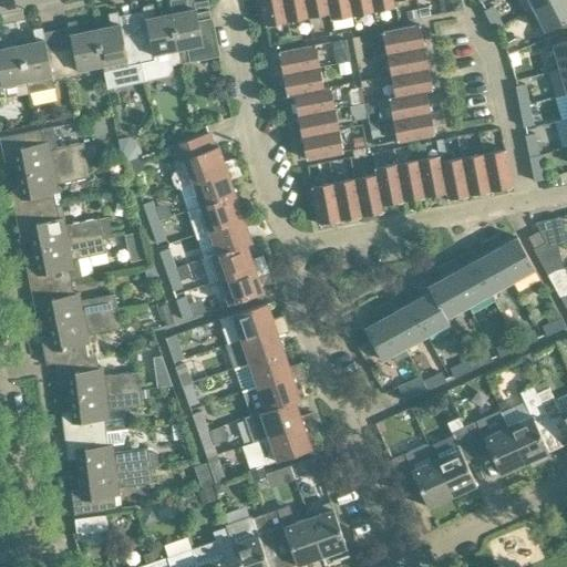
[(173,0),(171,1),(173,13),(182,62),(218,54),(217,47),(209,10),(196,12),(194,0),(173,0)]
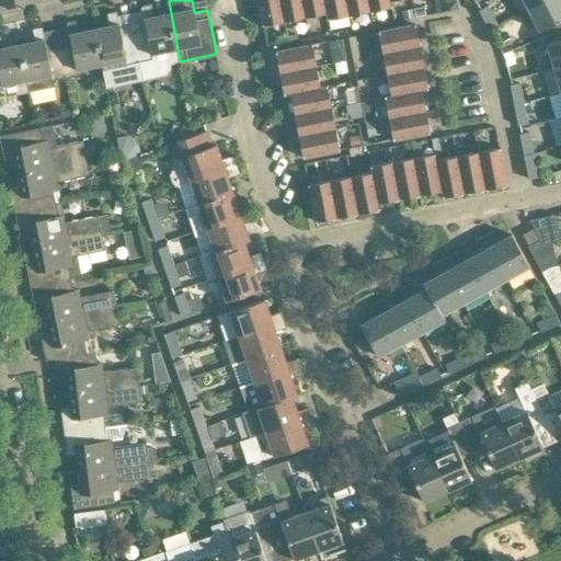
[(279,0),(256,0),(262,25),(284,21),(279,0)]
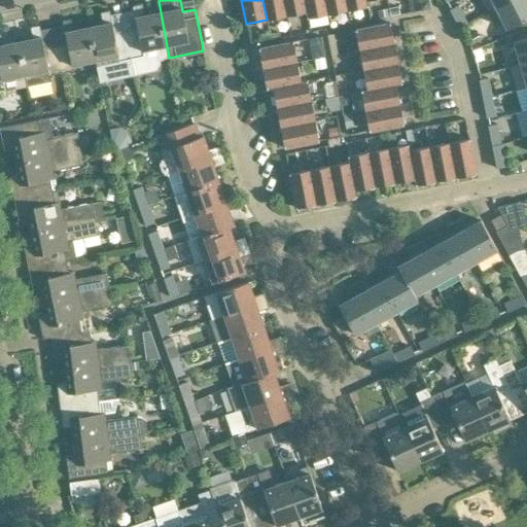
[(283,0),(262,0),(267,20),(286,15),(283,0)]
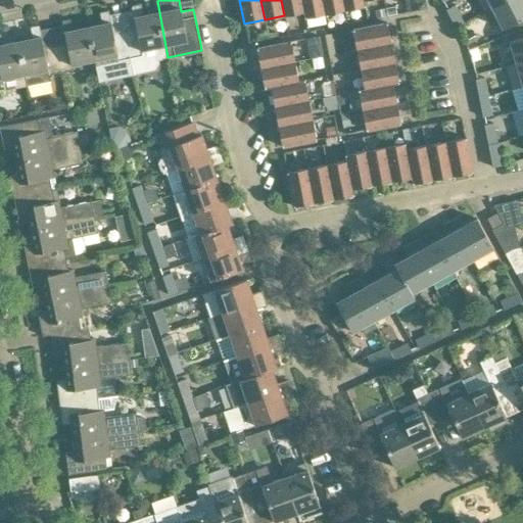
[(301,0),(281,0),(284,15),(303,11),(304,17),(305,17),(301,0)]
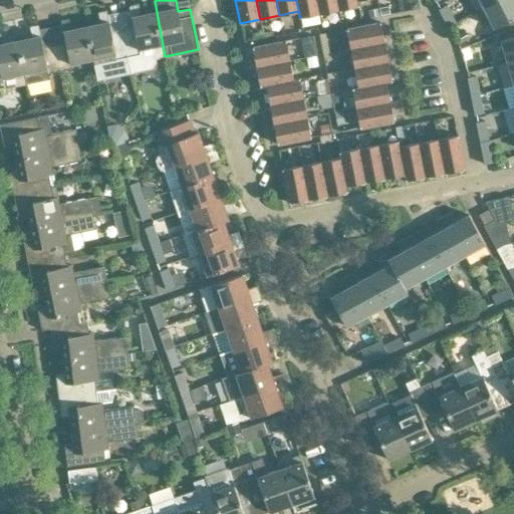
[(296,0),(300,17),(319,14),(316,0),(296,0)]
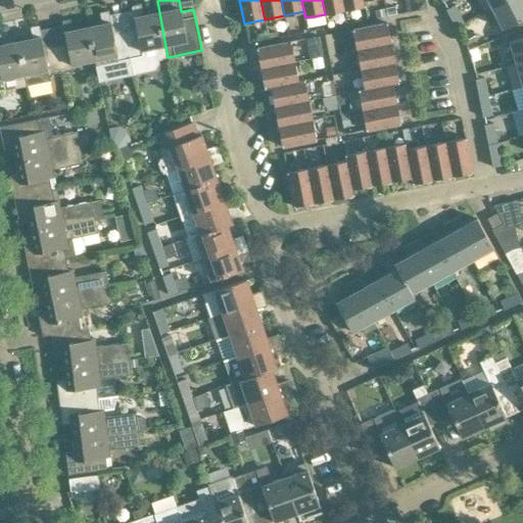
[(342,0),(322,0),(325,14),(345,10),(342,0)]
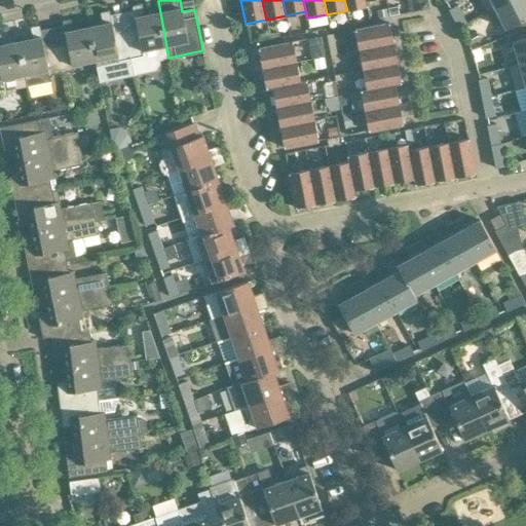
[(344,0),(347,10),(367,6),(365,0),(344,0)]
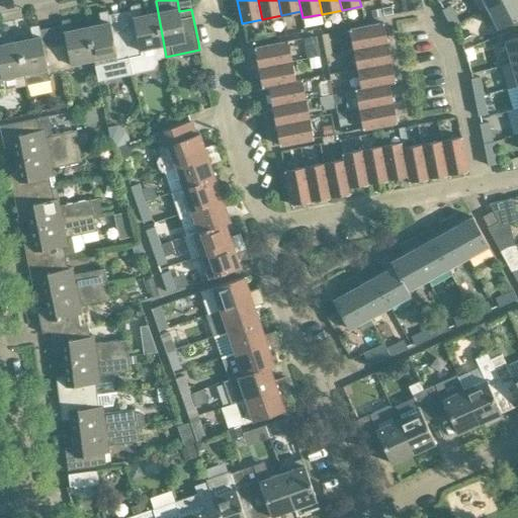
[(517,0),(501,0),(487,7),(498,28),(504,25),(507,31),(517,26),(517,0)]
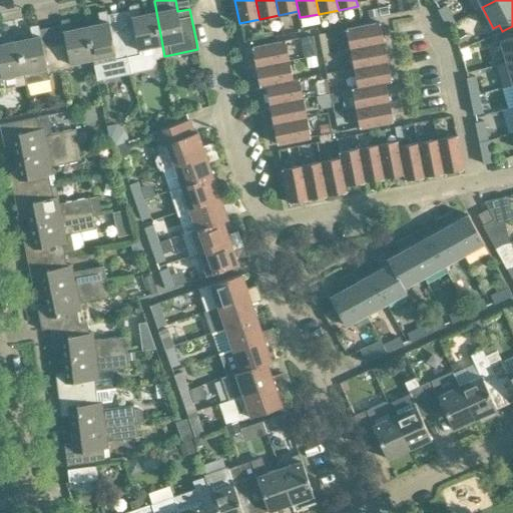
[(133,28),(123,31),(132,72),(152,68),(156,62),(155,59),(159,58),(158,57),(164,56),(156,12),(139,15),(137,4),(129,6),(133,28)]
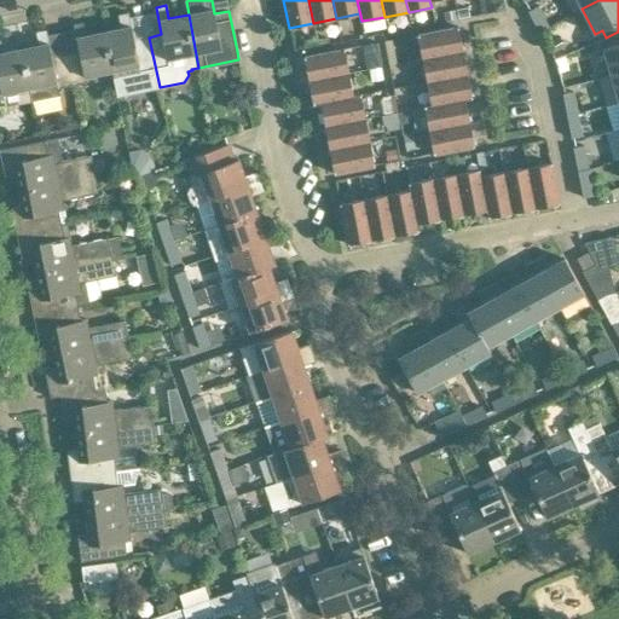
[(528,11),(530,13),(539,32),(549,27),(538,6),(528,11)]
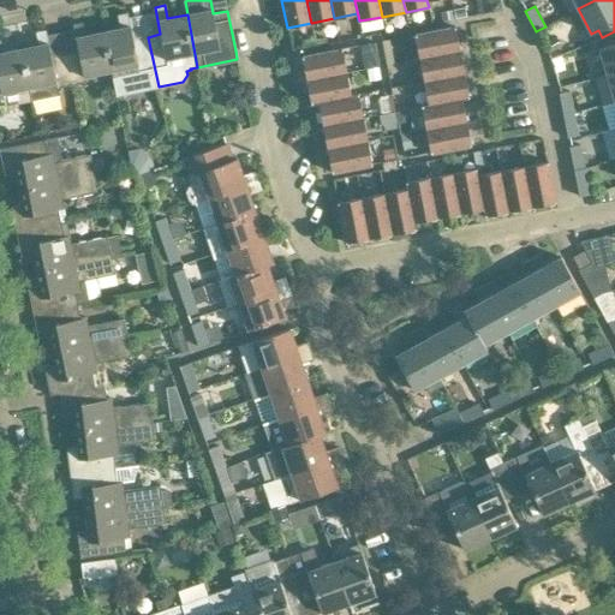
[(465,7),(453,10),(453,11),(454,19),(458,18),(466,17),(465,7)]
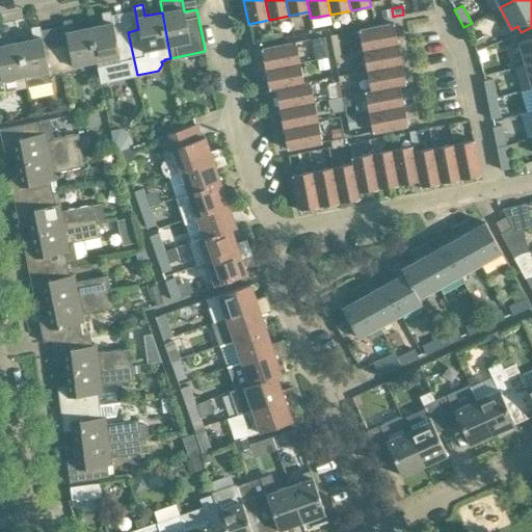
[(392,9),(381,11),(382,19),(393,17),(392,9)]
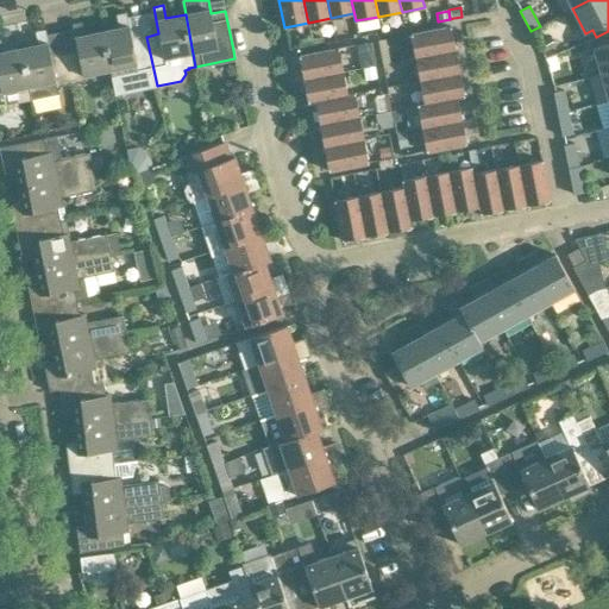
[(119,27),(104,31),(110,63),(111,69),(115,95),(157,86),(146,37),(132,39),(126,14),(126,13),(117,14),(119,27)]
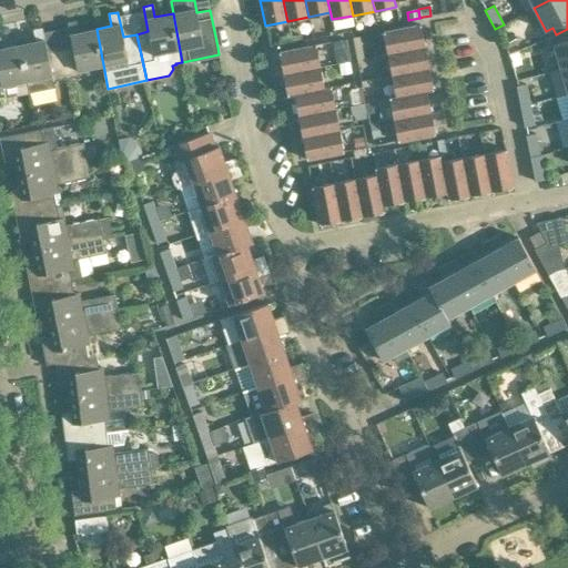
[(72,48),(61,50),(67,78),(80,75),(79,70),(103,64),(102,59),(97,29),(79,32),(77,20),(68,22),(70,34),(72,48)]
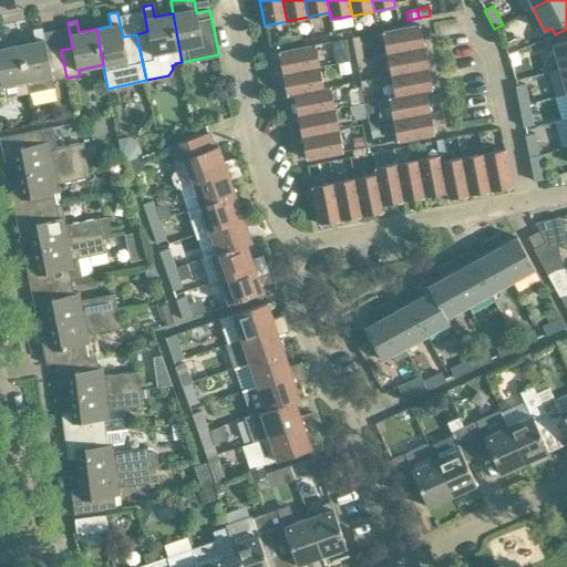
[(382,31),(387,53),(424,47),(420,24),(382,31)]
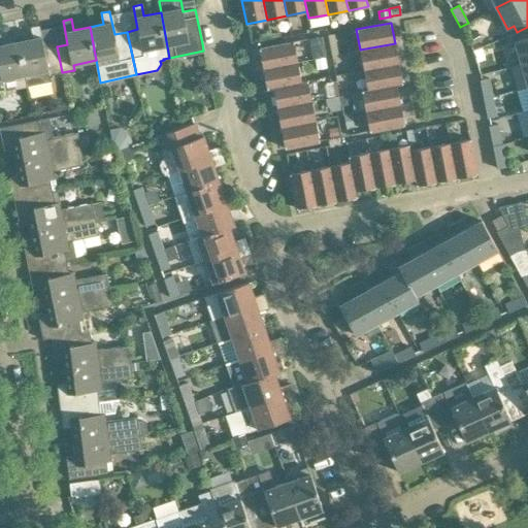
[(33,38),(19,41),(28,87),(51,81),(50,75),(62,72),(57,46),(44,48),(39,26),(31,27),(33,38)]
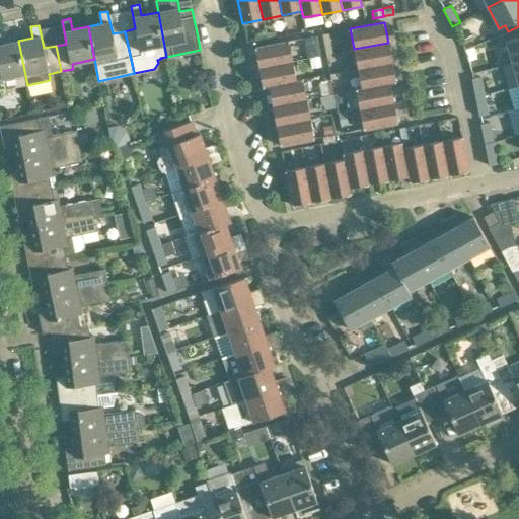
[(518,26),(508,31),(510,38),(507,40),(513,63),(518,61),(518,26)]
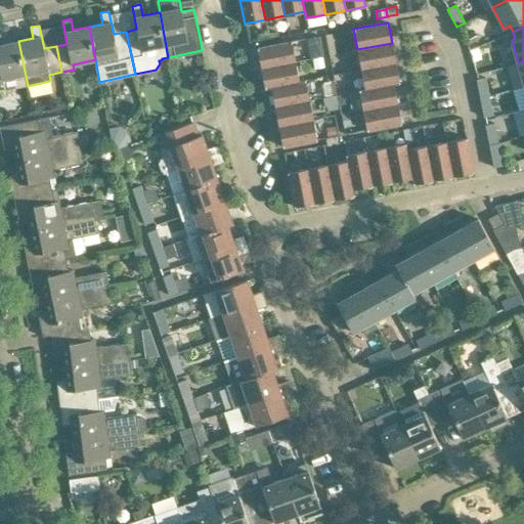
[(463,35),(467,45),(478,40),(473,31),(463,35)]
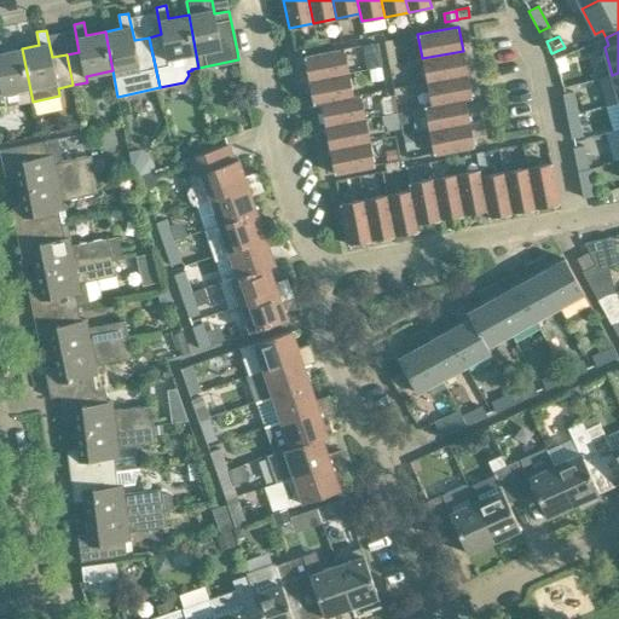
[(0,99),(4,99),(3,93),(16,91),(18,104),(33,102),(22,48),(4,52),(0,40),(0,39),(0,99)]
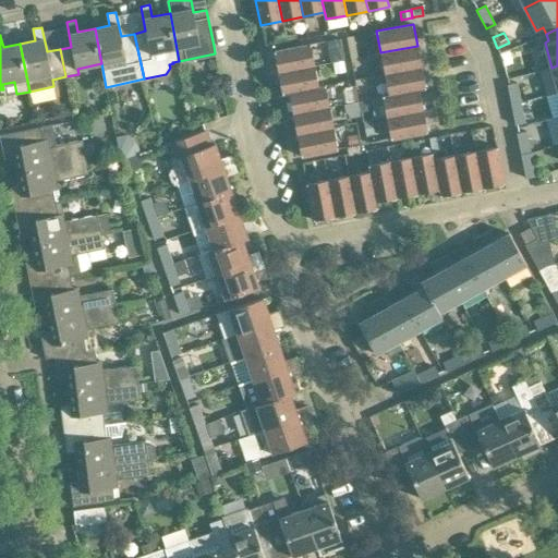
[(311,44),(274,51),(278,73),(315,65),(311,44)]
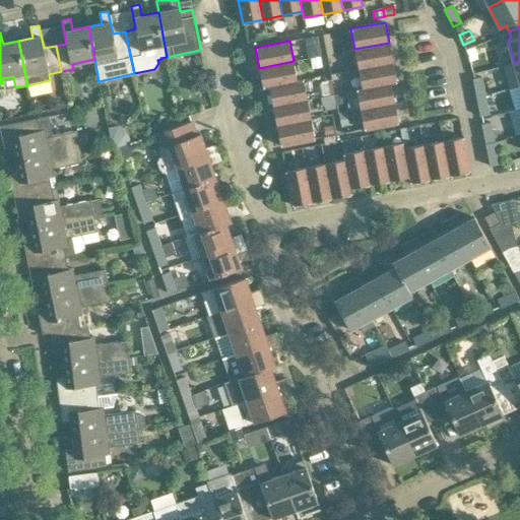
[(389,43),(354,49),(359,69),(392,62),(389,43)]
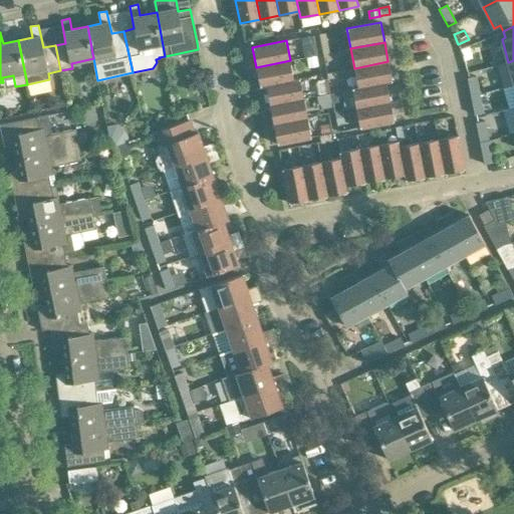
[(318,65),(316,55),(306,57),(308,67),(318,65)]
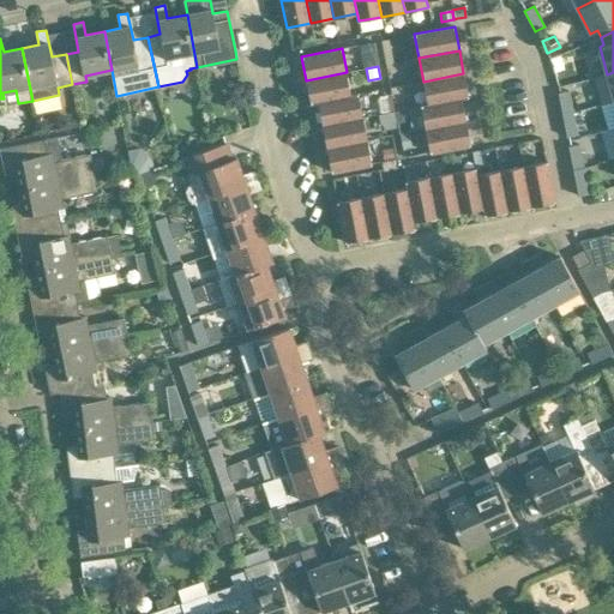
[(306,80),(311,103),(318,102),(351,96),(350,95),(347,72),(306,80)]
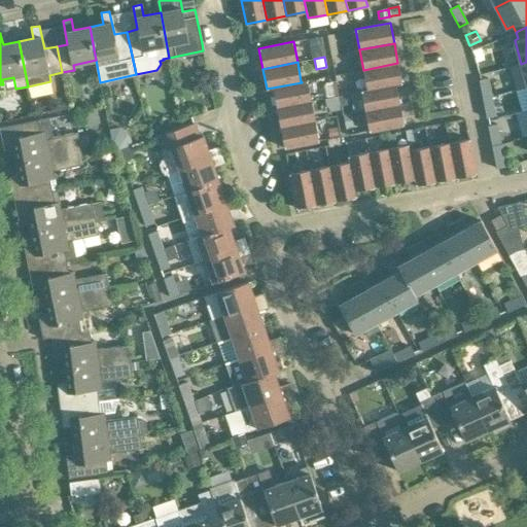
[(360,91),(360,92),(395,84),(401,83),(397,63),(363,70),(367,90),(360,91)]
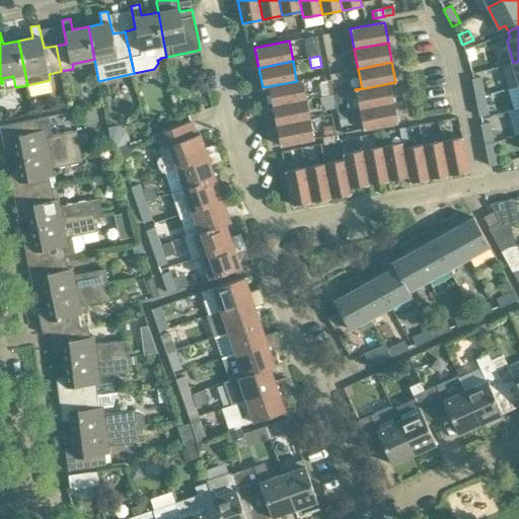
[(480,77),(471,78),(475,97),(485,95),(480,77)]
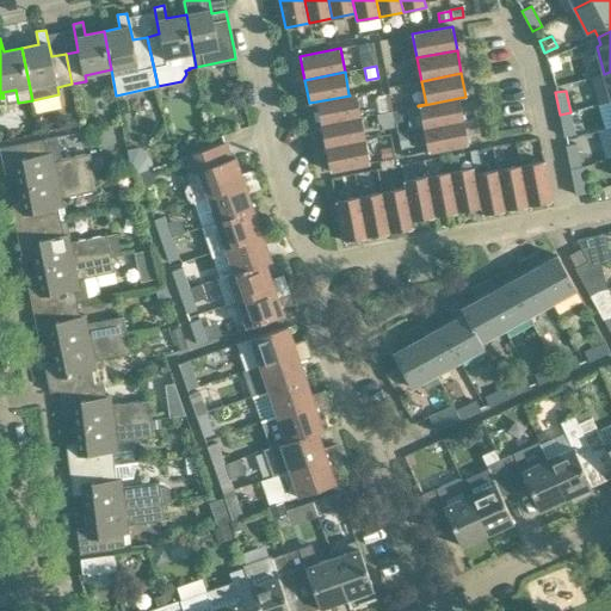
[(393,109),(390,93),(372,97),(376,113),(392,110),(392,109),(393,109)]
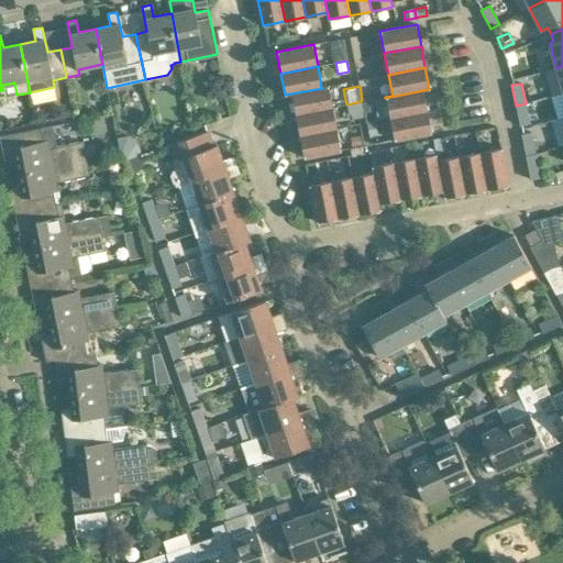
[(328,87),(291,94),(296,116),(332,108),(328,87)]
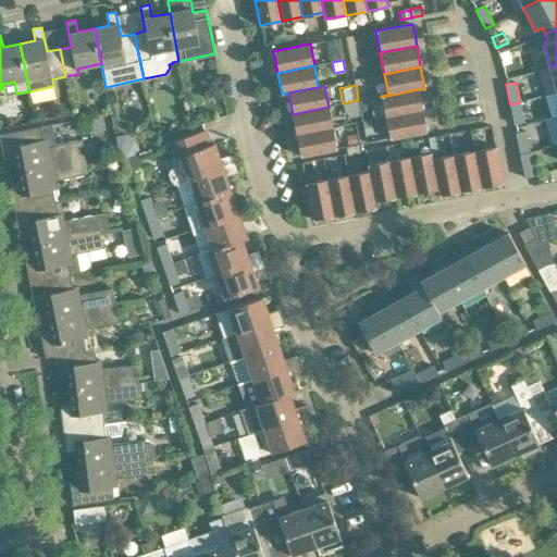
[(418,89),(381,97),(385,118),(422,110),(418,89)]
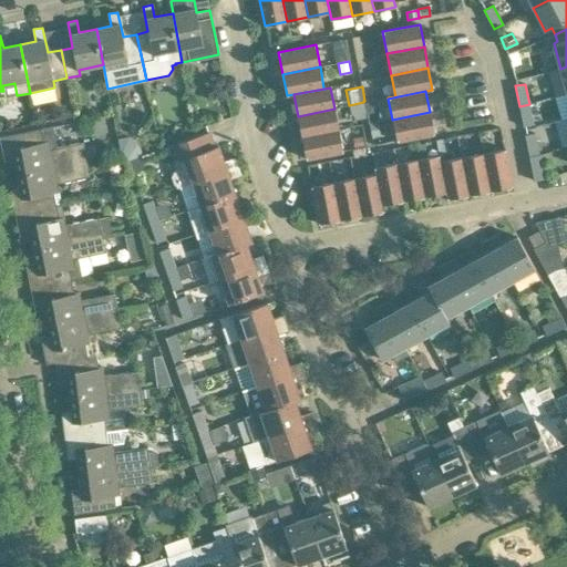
[(529,104),(519,106),(523,126),(533,125),(529,104)]
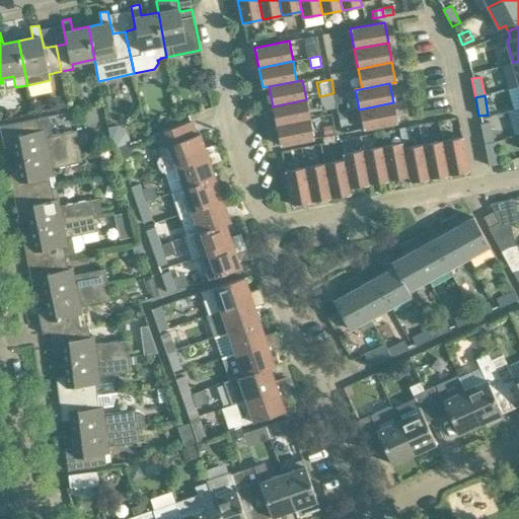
[(306,99),(273,106),(276,126),(310,119),(306,99)]
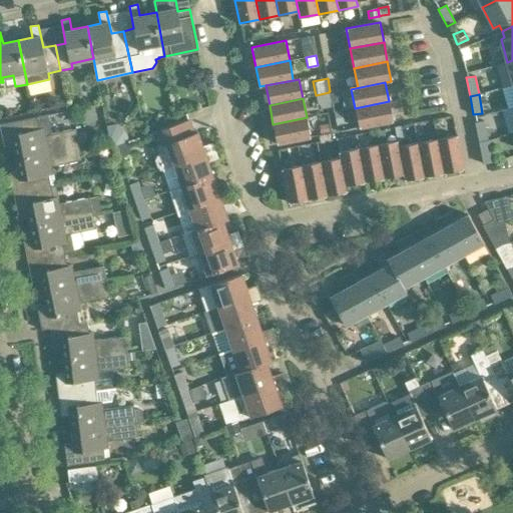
[(389,101),(355,108),(359,127),(393,121),(389,101)]
